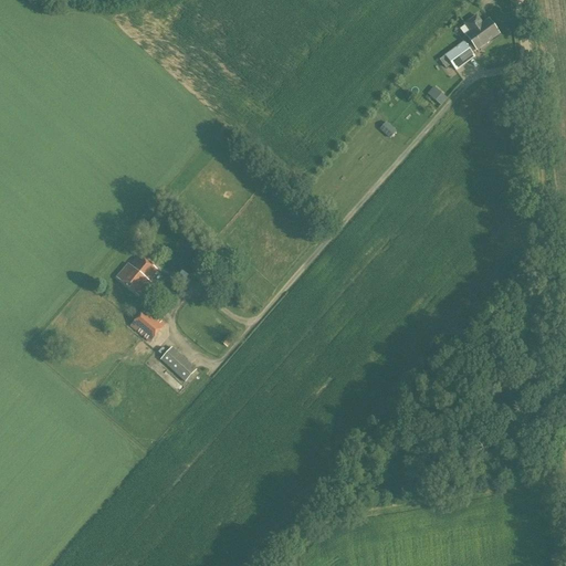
[(489,20),(483,23),(477,14),(463,24),(470,33),(461,40),(463,43),(446,56),(456,71),(474,58),(467,48),(473,43),(478,49),(499,34),(489,20)]
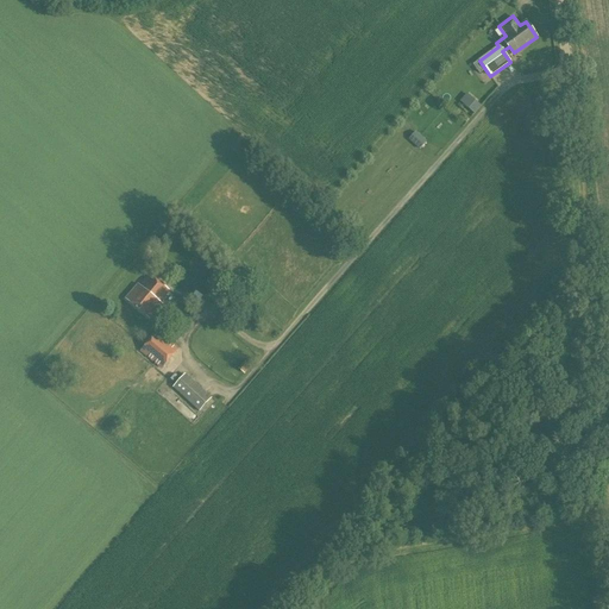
[(466,95),(460,102),(475,114),(481,107),(466,95)]
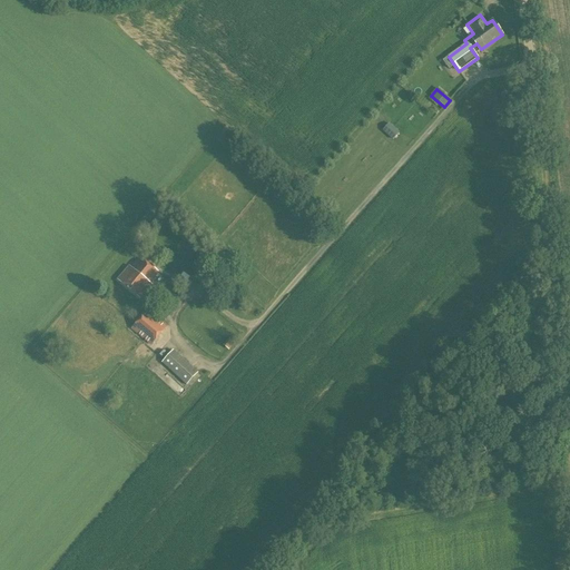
[(390,124),(383,131),(392,139),(399,133),(390,124)]
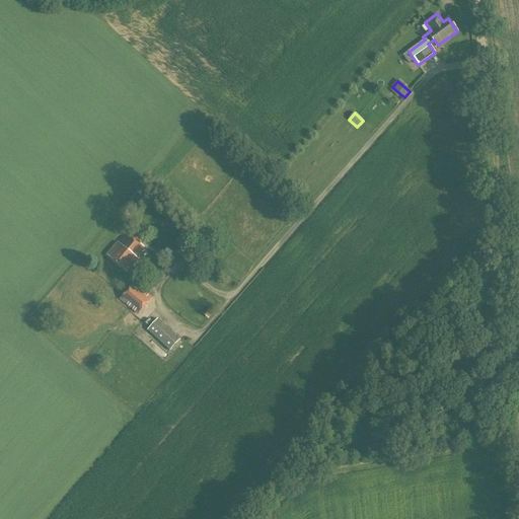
[(139,258),(137,256),(145,247),(129,233),(121,243),(119,241),(107,254),(129,272),(139,258)]
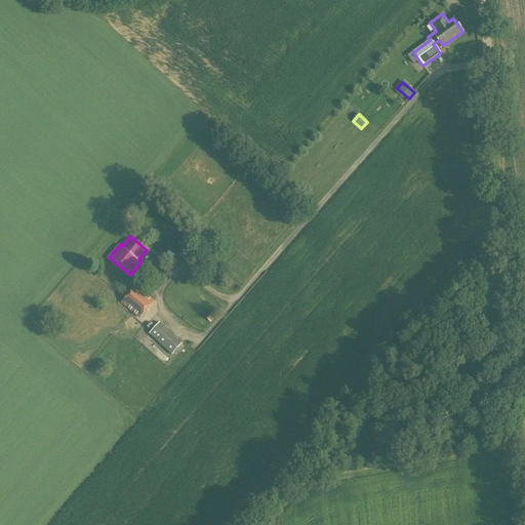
[(171,249),(180,256),(188,247),(179,240),(171,249)]
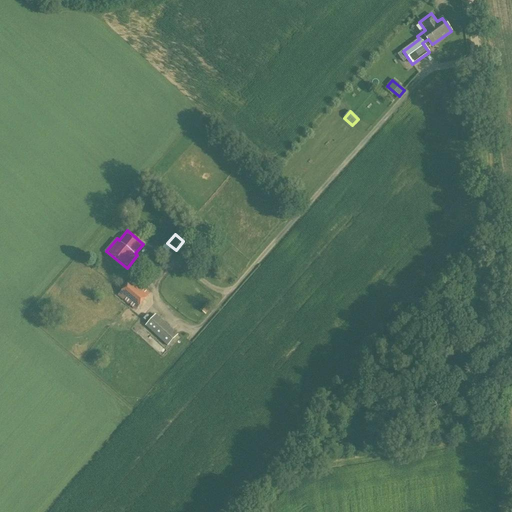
[(150,291),(133,277),(118,293),(136,308),(150,291)]
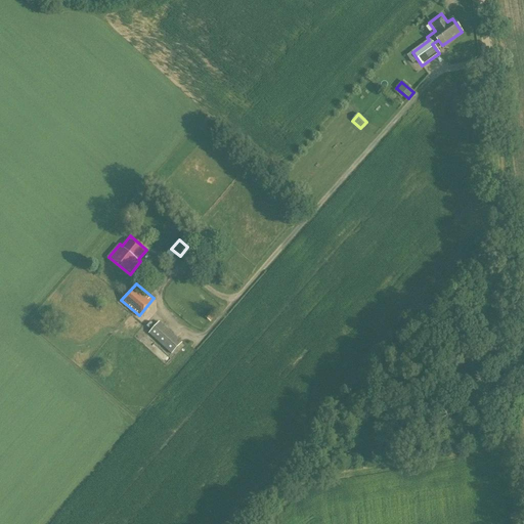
[(182,343),(159,321),(147,333),(171,354),(182,343)]
